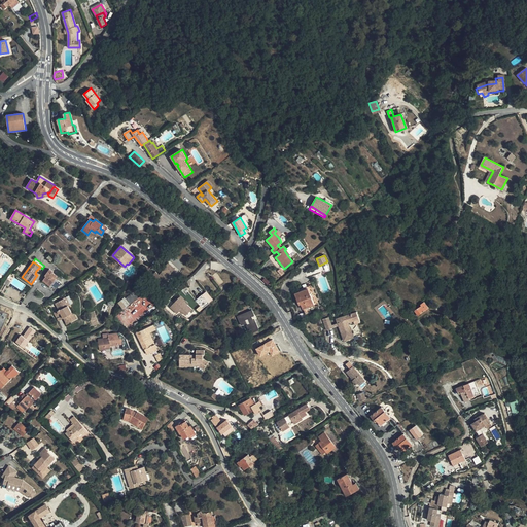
[(168,262),(166,266),(172,272),(173,270),(174,269),(168,262)]
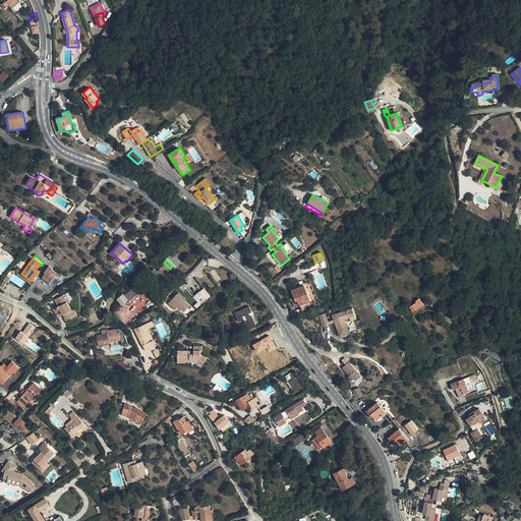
[(158,271),(156,270),(154,268),(151,272),(159,279),(156,281),(159,284),(168,275),(170,277),(175,271),(171,267),(170,269),(164,263),(160,267),(161,268),(158,271)]
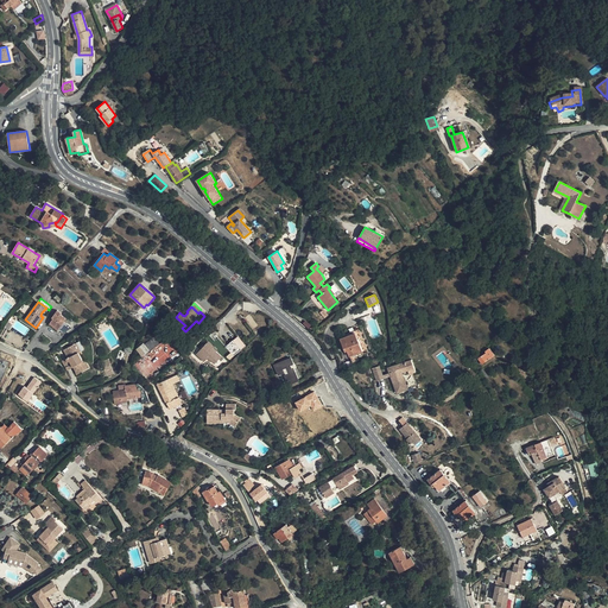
[(54,318),(62,324),(64,321),(56,315),(54,318)]
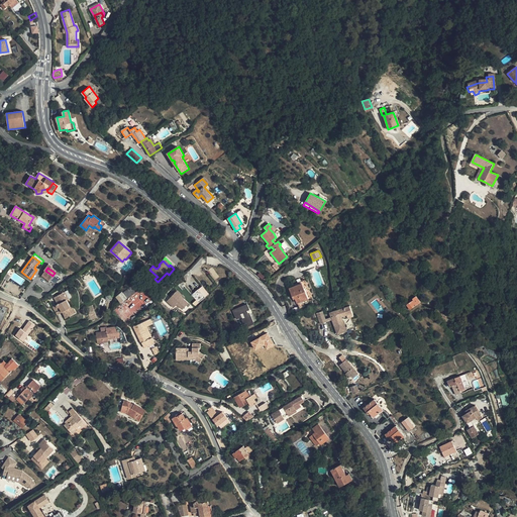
[(49,280),(53,276),(45,271),(42,275),(49,280)]
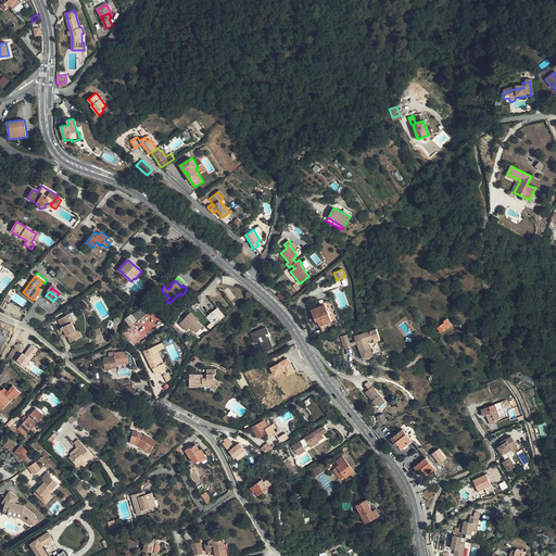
[(316,320),(317,320),(319,326),(331,320),(336,319),(328,300),(315,305),(316,307),(311,310),(316,320)]
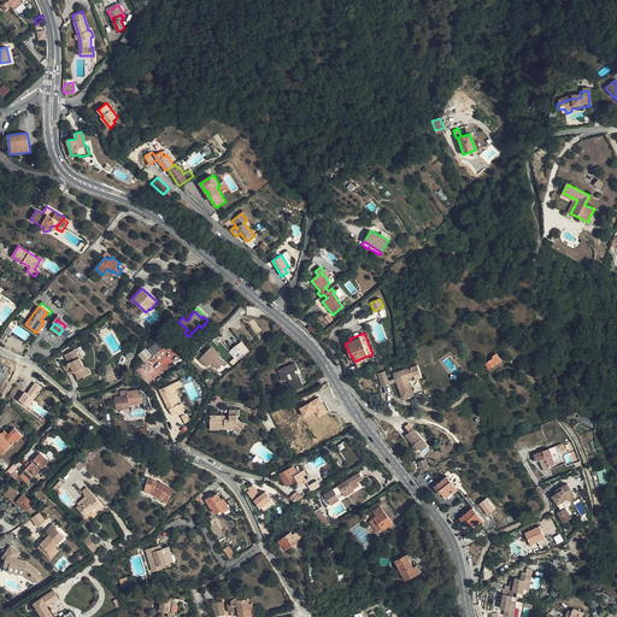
[(156,342),(148,350),(153,356),(162,350),(156,342)]
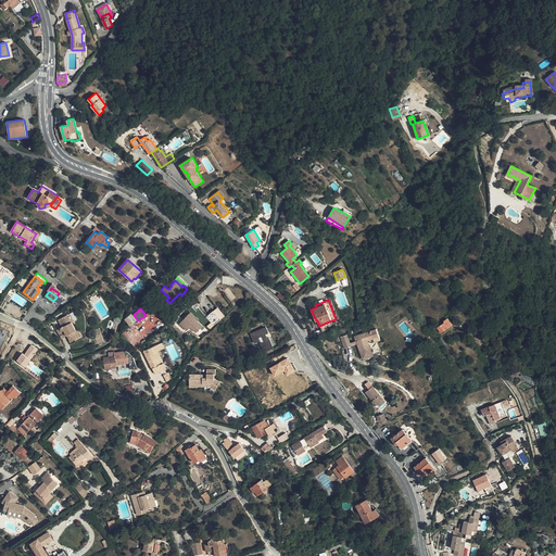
[(200,310),(197,312),(203,319),(206,316),(200,310)]
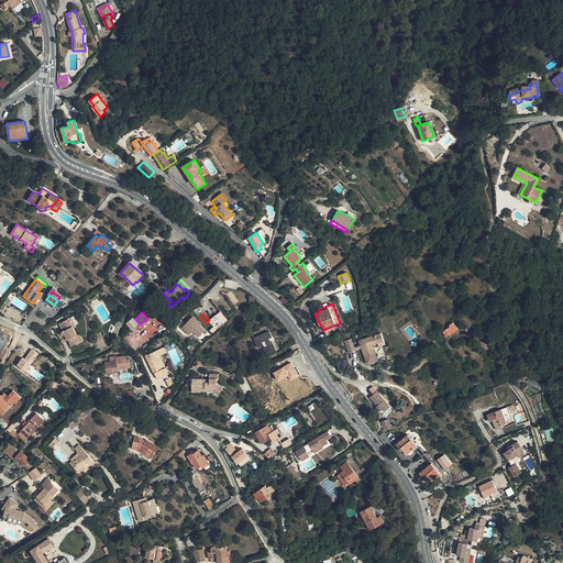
[(206,330),(200,324),(197,322),(198,321),(192,316),(181,328),(189,335),(192,332),(195,334),(195,333),(199,337),(206,330)]
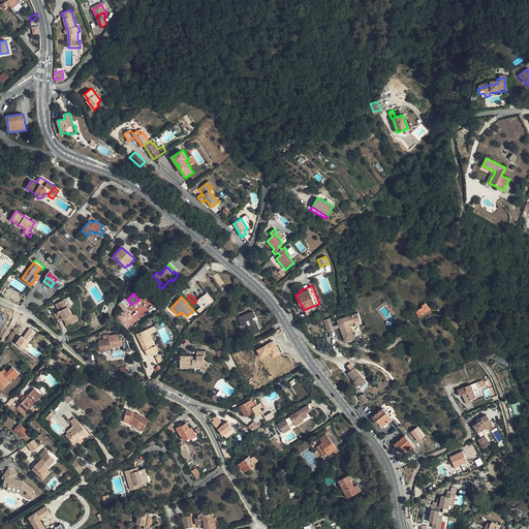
[(59,311),(63,319),(67,325),(71,323),(70,322),(73,320),(74,321),(79,319),(74,313),(72,314),(68,306),(70,305),(66,298),(56,304),(59,311)]
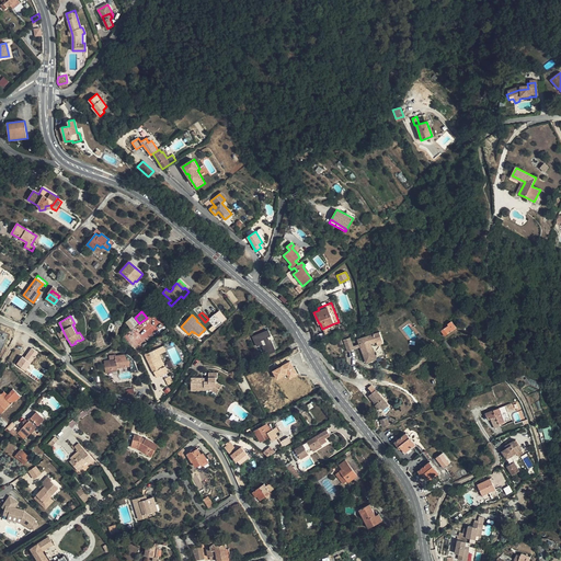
[(442,331),(445,335),(457,328),(451,321),(448,324),(449,325),(442,331)]
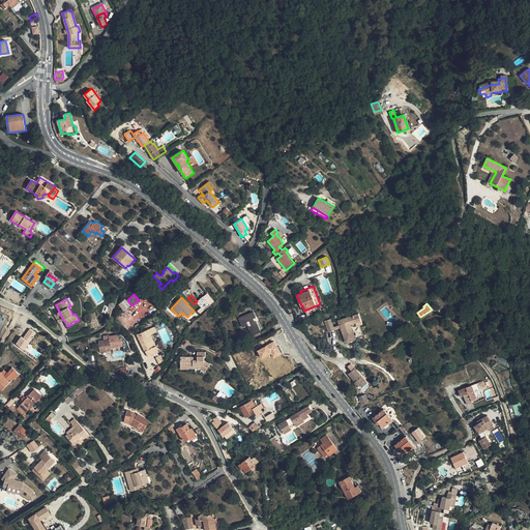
[(0,312),(0,332),(1,333),(8,315),(0,312)]
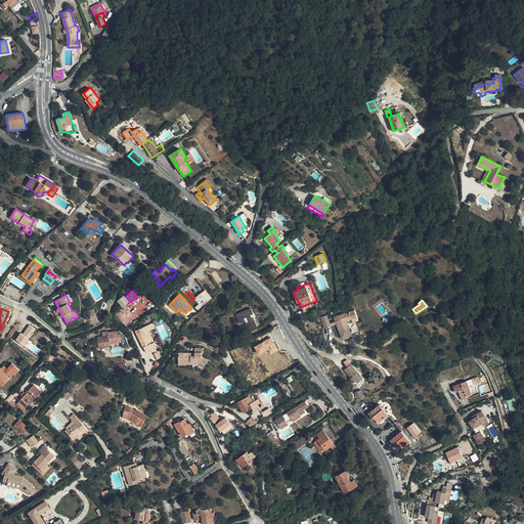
[(62,316),(58,308),(53,311),(57,318),(62,316)]
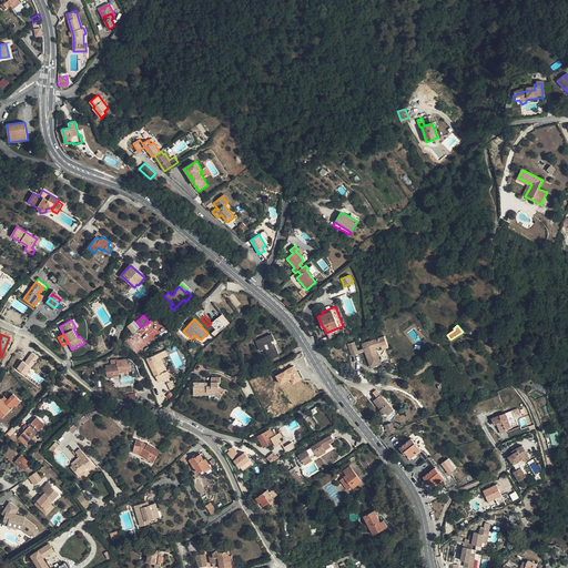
[(272,334),(256,341),(260,351),(265,348),(264,345),(267,343),(270,350),(266,351),(269,356),(272,354),(273,358),(280,355),(275,344),(273,345),(271,341),(274,340),(272,334)]
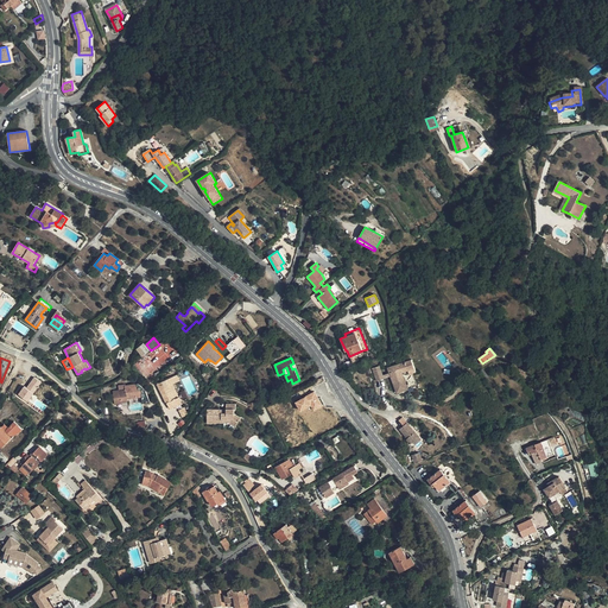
[(101,362),(106,374),(114,372),(109,359),(101,362)]
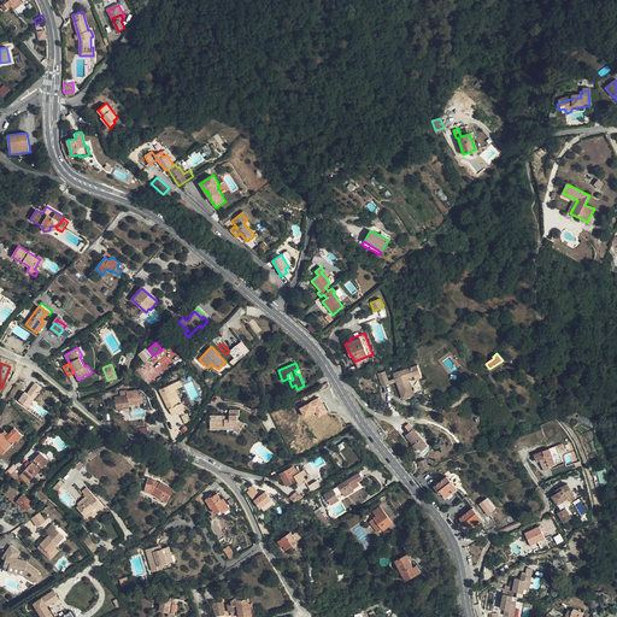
[(415,375),(421,374),(417,365),(393,374),(403,399),(413,394),(407,377),(415,375)]
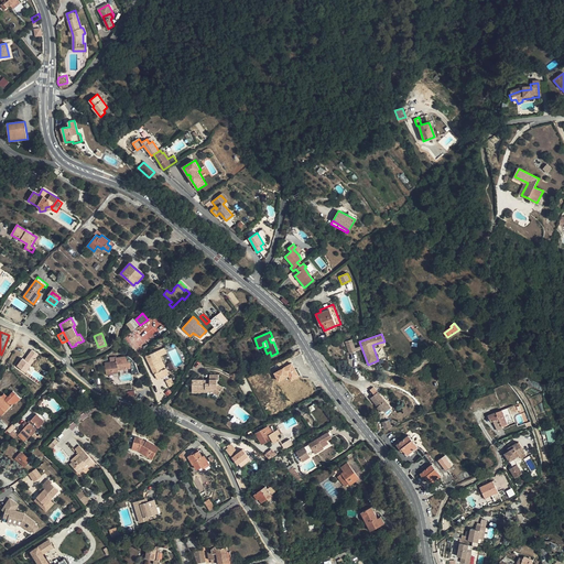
[(357,351),(356,348),(353,339),(345,343),(349,354),(357,351)]
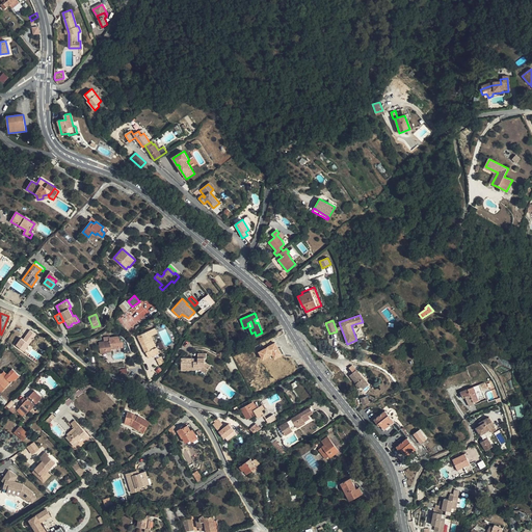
[(29,328),(16,346),(23,352),(37,335),(29,328)]
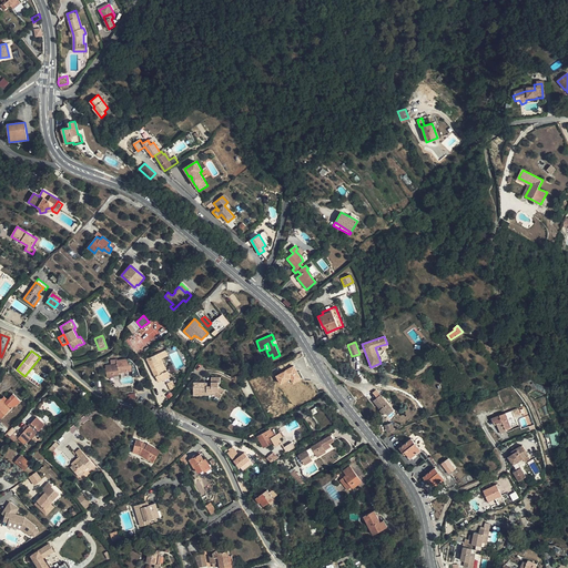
[(158,361),(161,358),(165,356),(163,351),(146,358),(155,376),(156,376),(159,382),(170,377),(168,371),(164,365),(161,366),(158,361)]
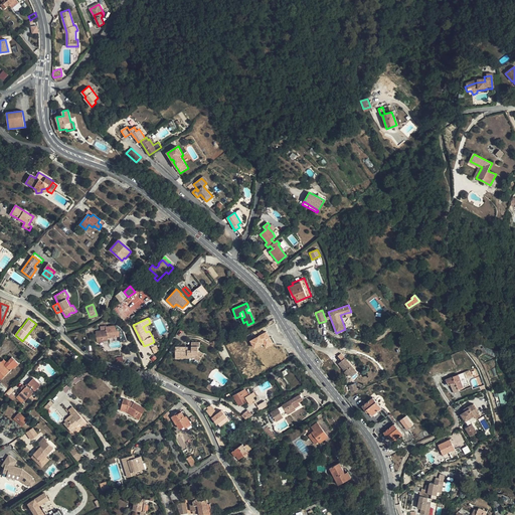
[(107,329),(96,331),(98,343),(104,342),(104,341),(109,340),(108,338),(120,336),(119,330),(126,328),(122,323),(115,325),(106,327),(107,329)]
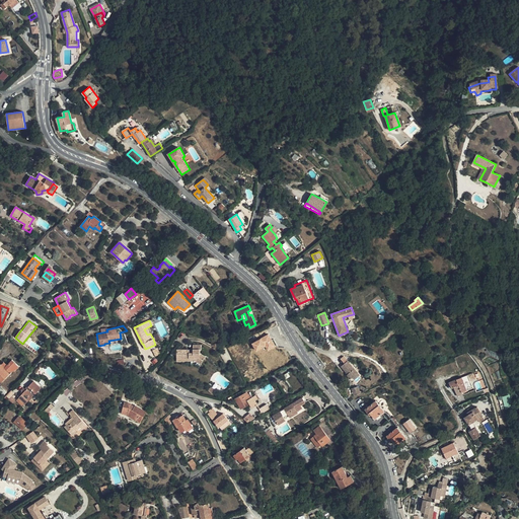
[(269,334),(251,344),(255,352),(265,347),(268,352),(276,347),(269,334)]
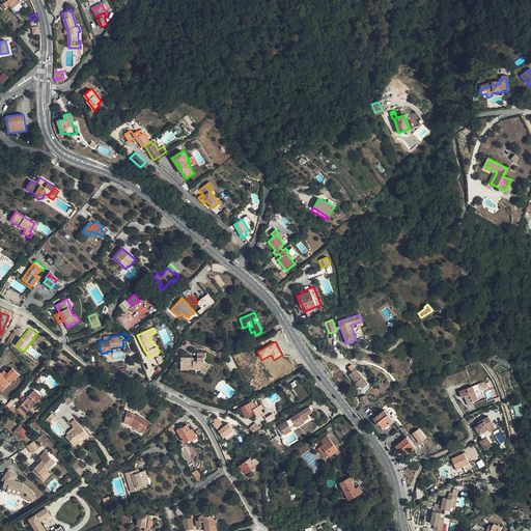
[(194,361),(194,359),(194,358),(180,358),(180,369),(190,369),(190,368),(199,369),(205,372),(211,364),(204,362),(204,358),(206,358),(206,353),(197,353),(197,359),(197,361),(194,361)]
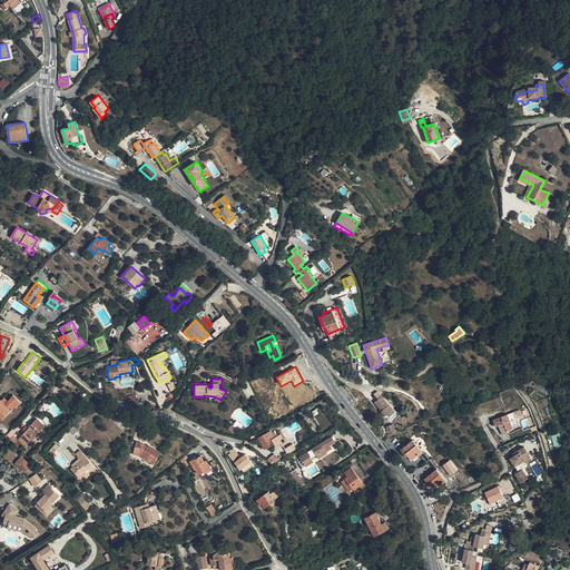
[(13,395),(8,401),(6,403),(2,400),(1,400),(0,401),(0,418),(1,420),(10,411),(15,408),(17,406),(21,402),(13,395)]
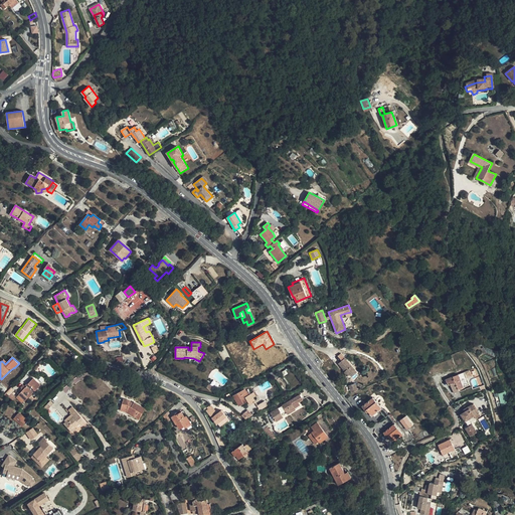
[(338,363),(343,369),(345,371),(344,372),(347,376),(350,374),(351,376),(357,372),(345,358),(342,360),(338,363)]
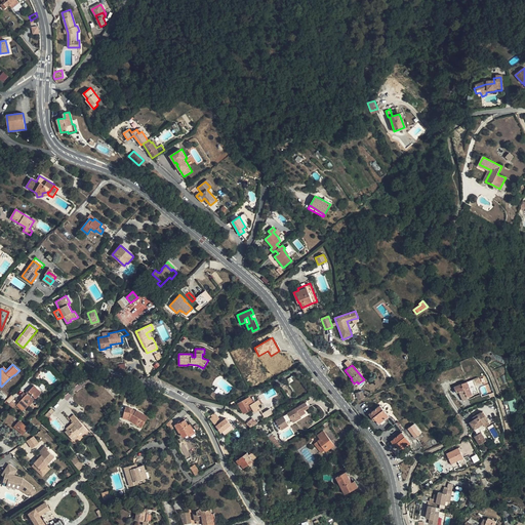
[(458,390),(459,393),(463,401),(469,399),(468,397),(473,395),(468,381),(455,387),(456,391),(458,390)]
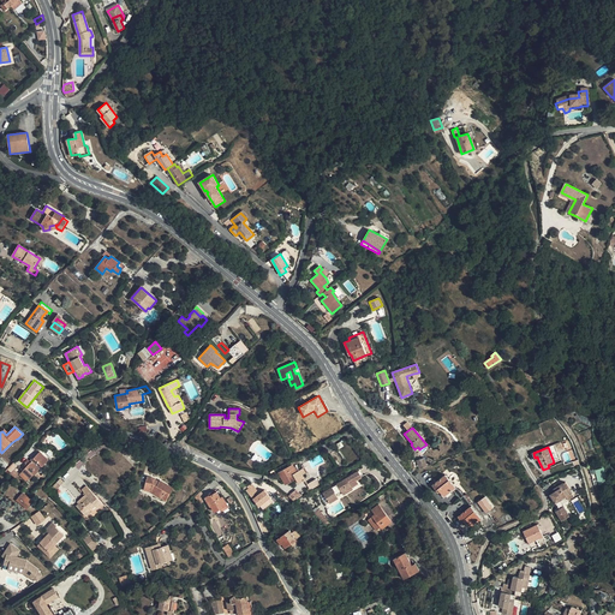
[(28,465),(27,464),(22,470),(23,471),(19,475),(27,482),(34,475),(39,478),(41,476),(36,472),(40,469),(49,459),(40,452),(31,460),(33,461),(31,463),(28,465)]
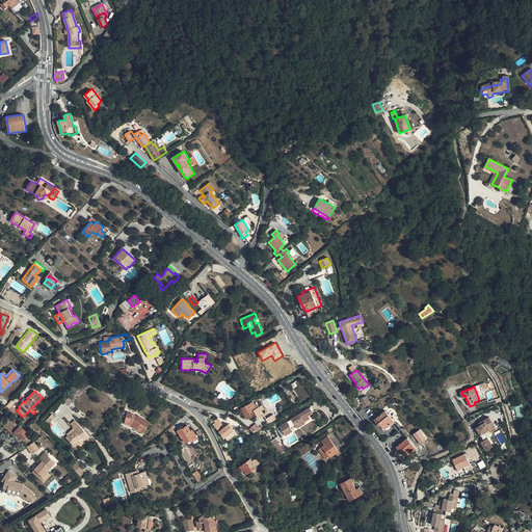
[(361,398),(363,405),(370,403),(367,396),(361,398)]
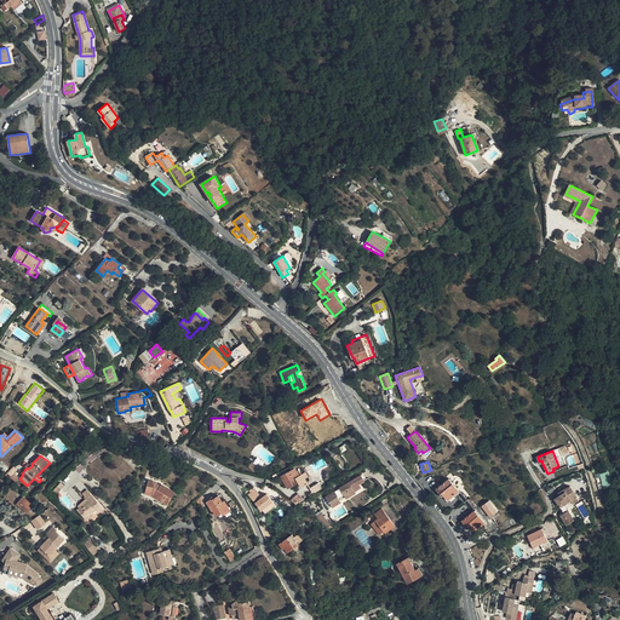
[(308,483),(305,478),(302,474),(299,476),(294,468),(280,476),(287,488),(298,482),(302,488),(308,483)]
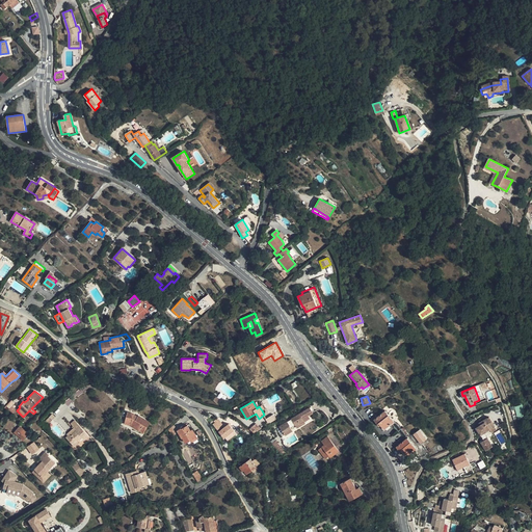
[(515,406),(516,417),(524,416),(523,405),(515,406)]
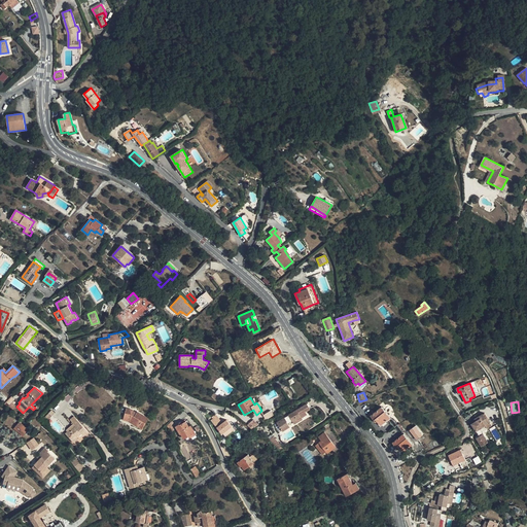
[(307,403),(277,422),(282,431),(289,426),(288,424),(292,421),(294,424),(303,419),(302,417),(306,415),(304,412),(310,408),(307,403)]
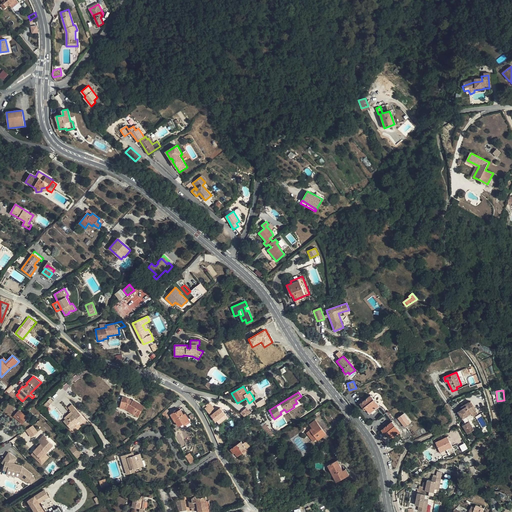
[(360,403),(363,407),(364,406),(370,413),(379,405),(370,395),(360,403)]
